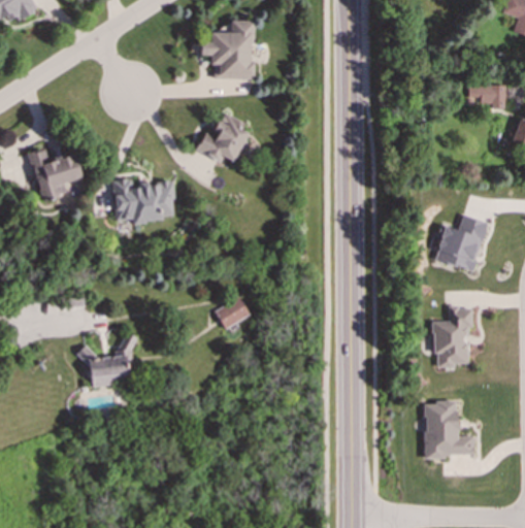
[(0,0),(0,18),(5,14),(10,24),(37,9),(31,0),(0,0)]
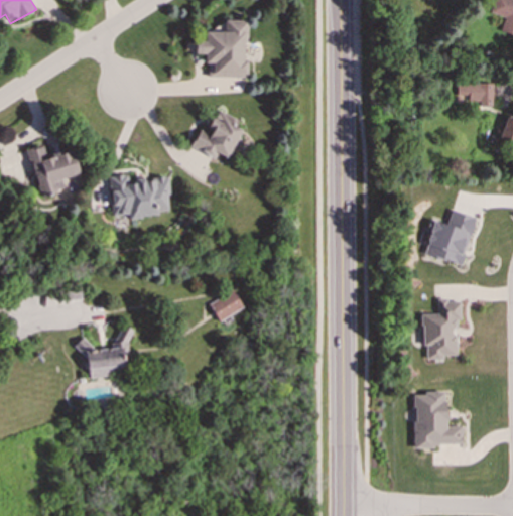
[(503,31),(512,33),(512,0),(496,0),(493,13),(507,16),(503,31)]
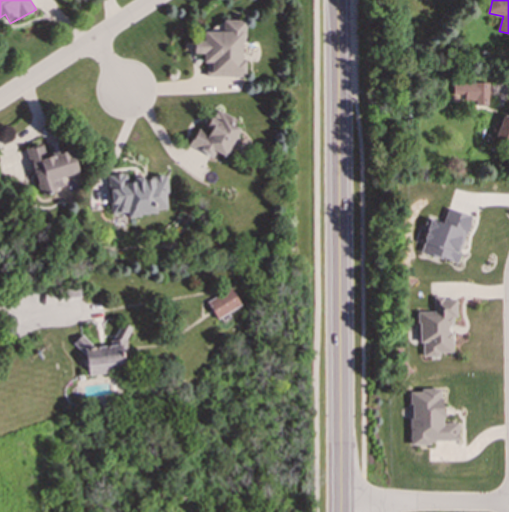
[(205,31),(205,40),(195,40),(195,54),(206,54),(207,78),(246,78),(245,20),(224,20),(225,31),(205,31)]
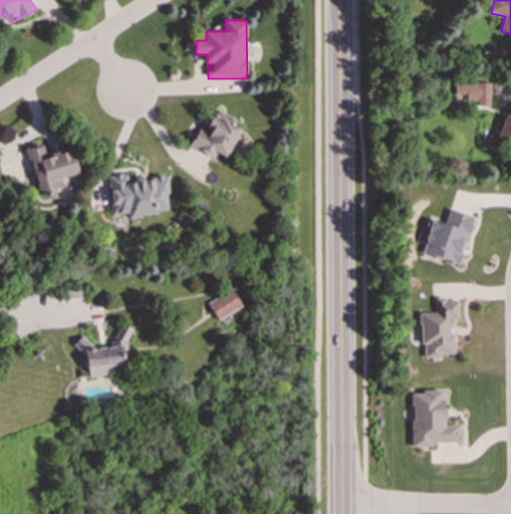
[(493,81),(457,80),(457,94),(469,95),(469,100),(481,101),(480,108),(492,109),(493,81)]
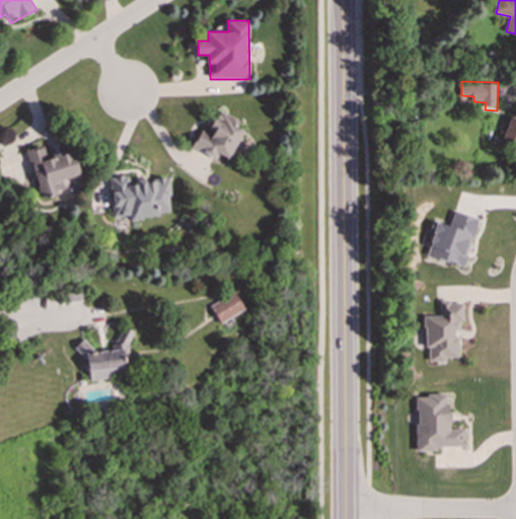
[(231,159),(245,122),(218,110),(210,132),(202,129),(194,149),(217,158),(218,154),(231,159)]
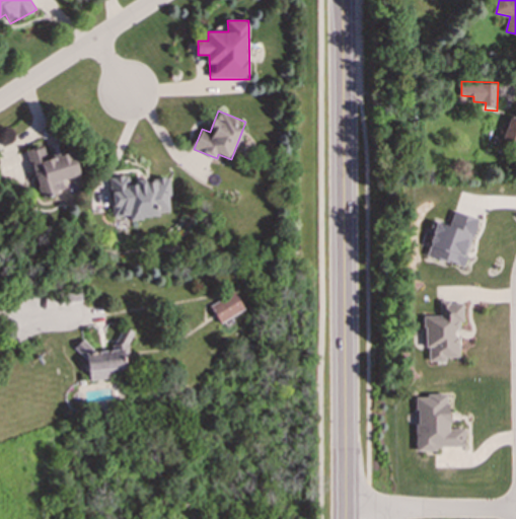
[(515,117),(513,116),(504,139),(515,143),(515,117)]
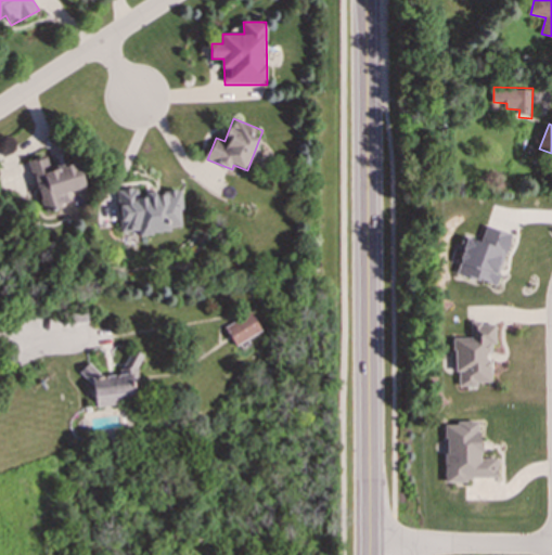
[(30,162),(46,211),(71,204),(68,196),(88,190),(79,162),(50,170),(47,157),(30,162)]
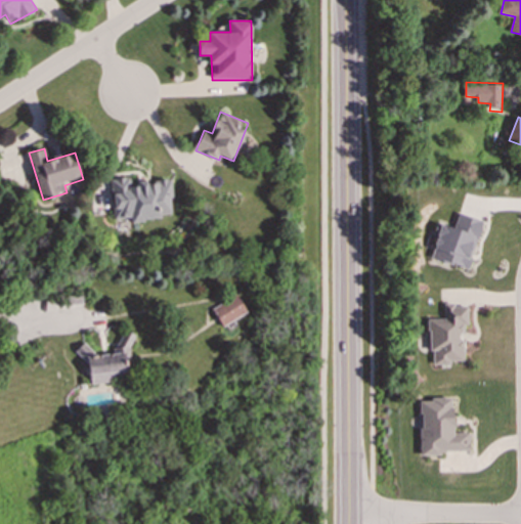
[(113,178),(115,219),(132,217),(132,220),(174,217),(172,181),(132,184),(131,177),(113,178)]
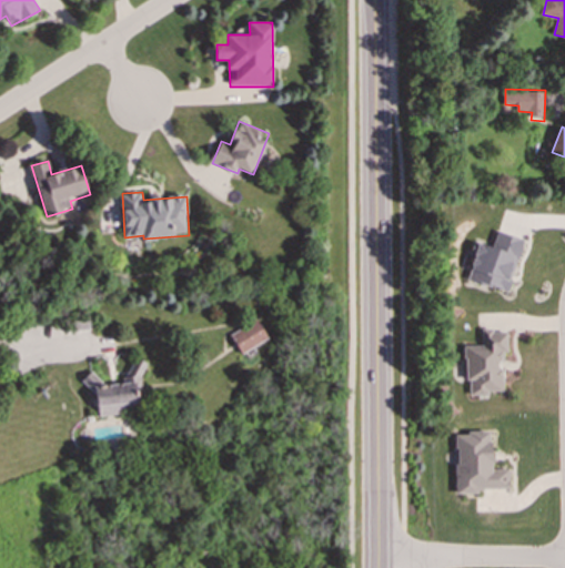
[(511,291),(525,237),(498,231),(495,243),(475,239),(470,257),(467,257),(465,266),(473,269),(470,280),(511,291)]
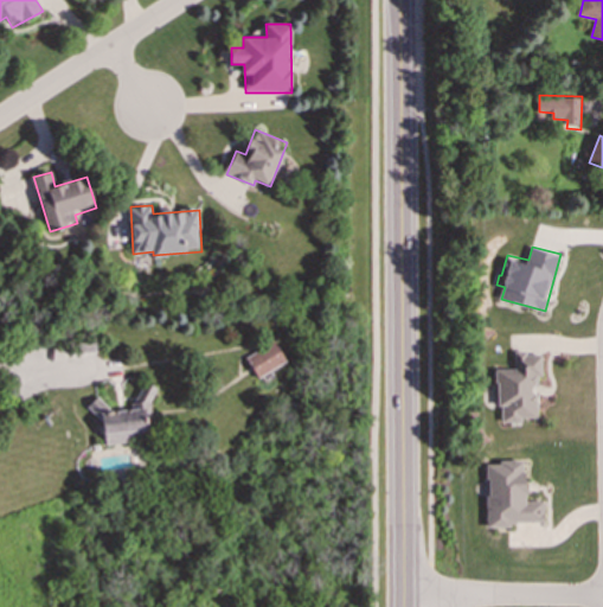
[(286,363),(276,342),(247,355),(256,377),(286,363)]
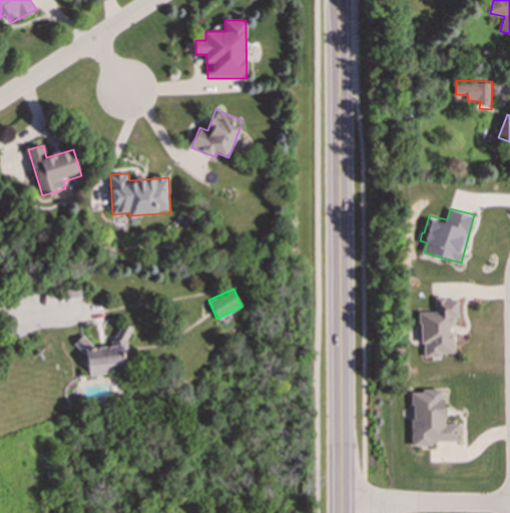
[(456,355),(455,319),(460,319),(460,298),(436,299),(436,312),(423,312),(423,355),(456,355)]
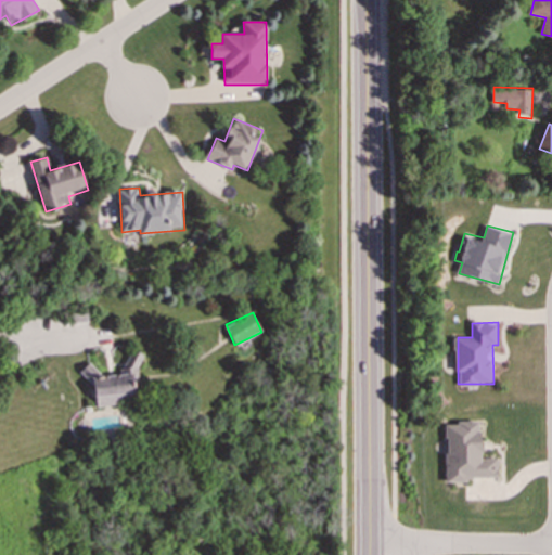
[(94,408),(119,404),(118,397),(136,395),(132,364),(140,363),(138,350),(128,351),(130,365),(120,366),(122,374),(98,377),(97,365),(89,366),(94,408)]
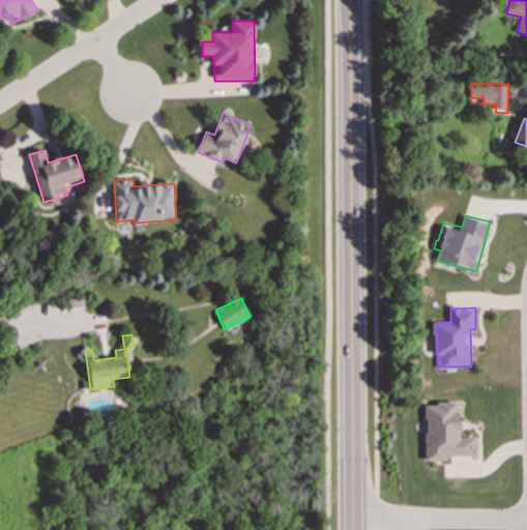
[(427,458),(476,458),(476,436),(460,437),(460,403),(427,404),(427,458)]
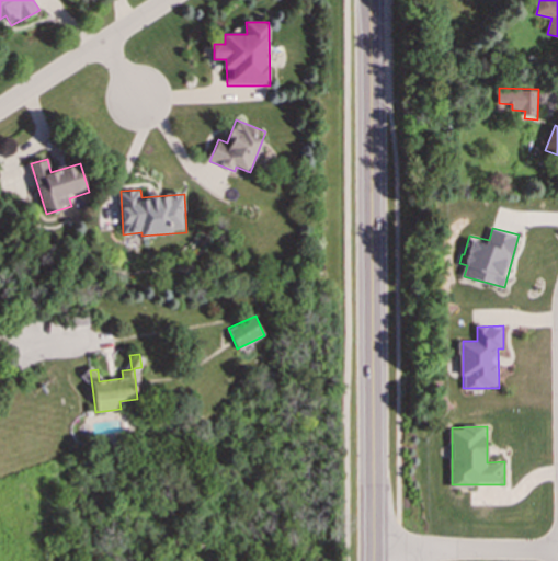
All buildings are outlined.
